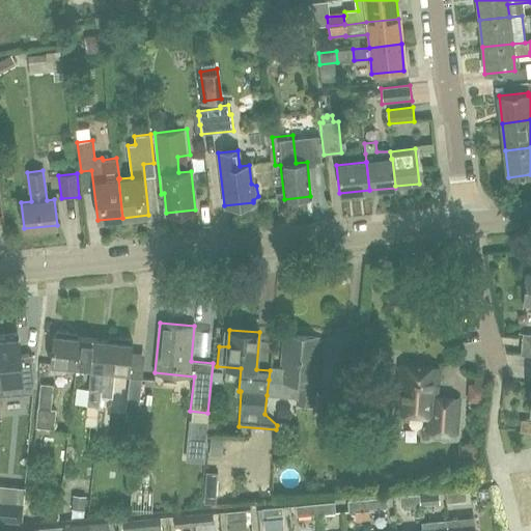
[(76,367),(79,339),(67,338),(67,333),(56,332),(54,336),(52,336),(49,365),(51,365),(51,369),(52,372),(54,373),(62,374),(65,373),(66,371),(67,367),(76,367)]
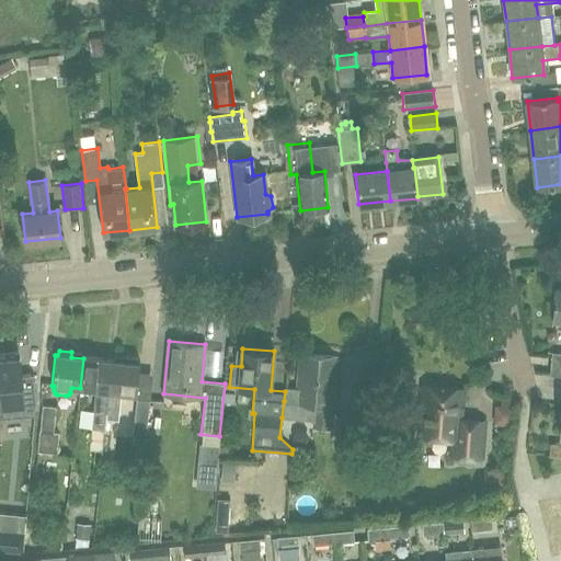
[(226,352),(209,351),(208,371),(225,371),(226,352)]
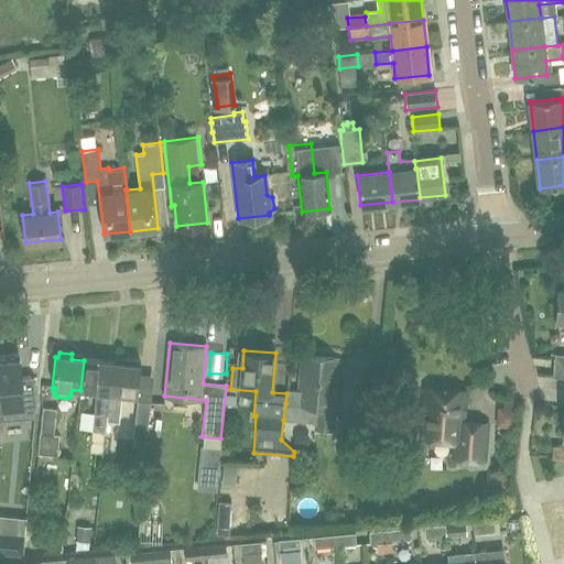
[(563,377),(563,355),(554,354),(552,377),(563,377)]
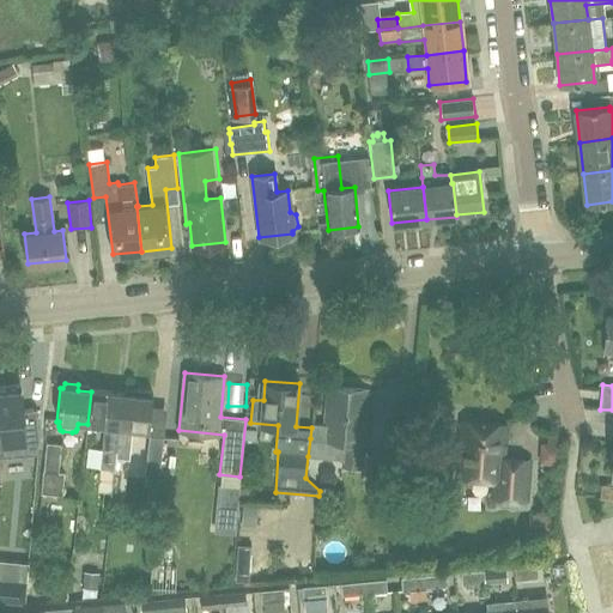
[(310,438),(308,456),(341,460),(341,467),(362,468),(368,390),(328,387),(325,425),(311,423),(311,428),(310,438)]
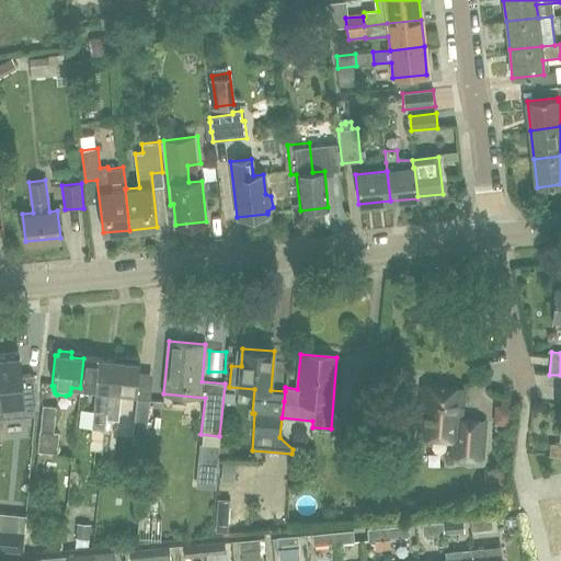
[(20,356),(0,357),(0,411),(1,419),(35,415),(36,402),(33,374),(21,375),(20,356)]
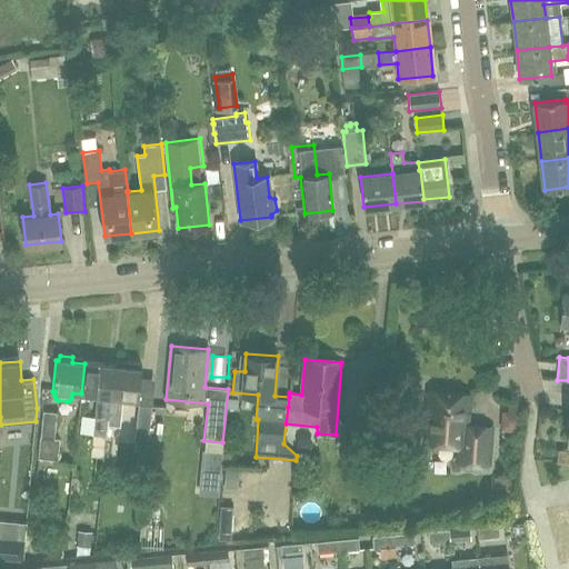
[(107,437),(108,426),(115,367),(85,363),(81,393),(97,396),(92,436),(107,437)]
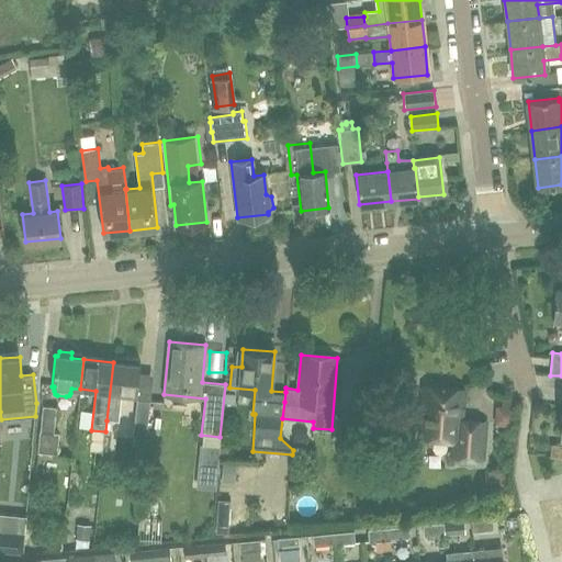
[(123,362),(113,362),(107,420),(119,422),(122,393),(136,394),(139,364),(138,364),(136,360),(125,359),(123,362)]
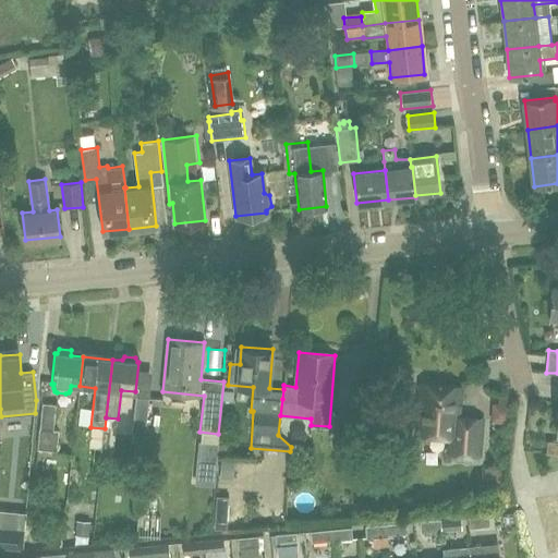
[(477,456),(476,420),(457,419),(460,386),(419,383),(415,435),(451,437),(450,451),(477,456)]
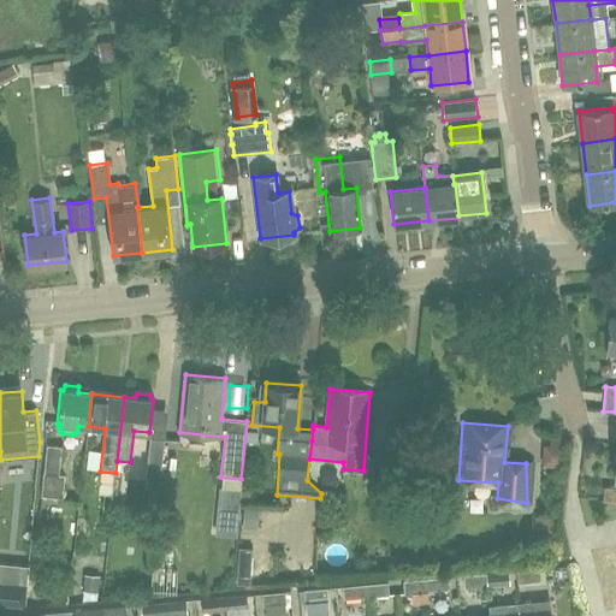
[(150,438),(144,483),(159,484),(164,439),(150,438)]
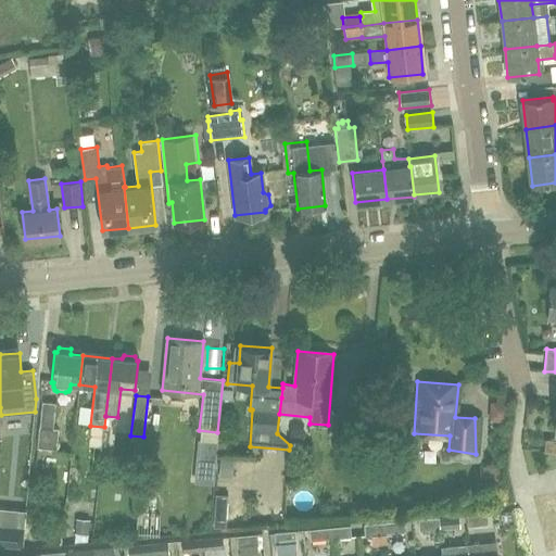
[(55,450),(58,429),(53,428),(54,403),(43,402),(37,447),(55,450)]
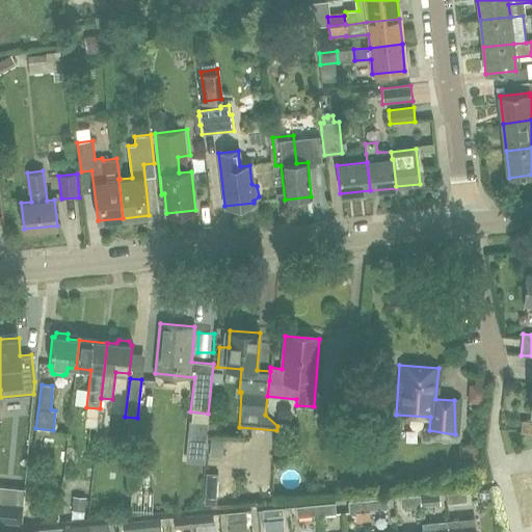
[(349,429),(350,423),(351,396),(341,394),(322,392),(320,426),(349,429)]
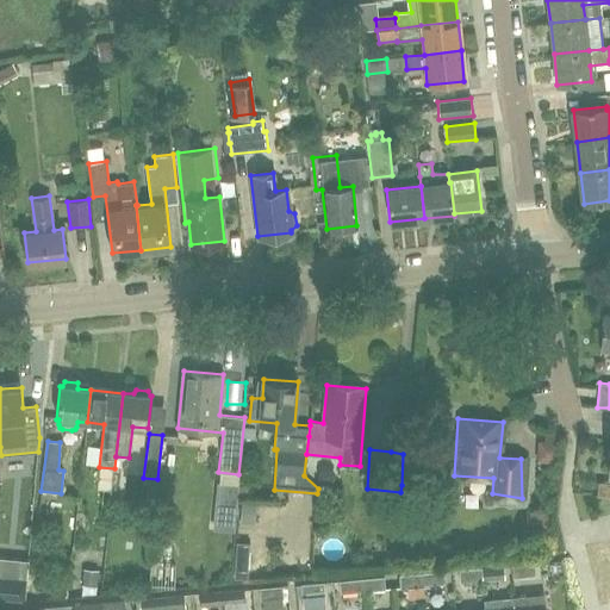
[(511,578),(534,576),(533,562),(510,565),(511,578)]
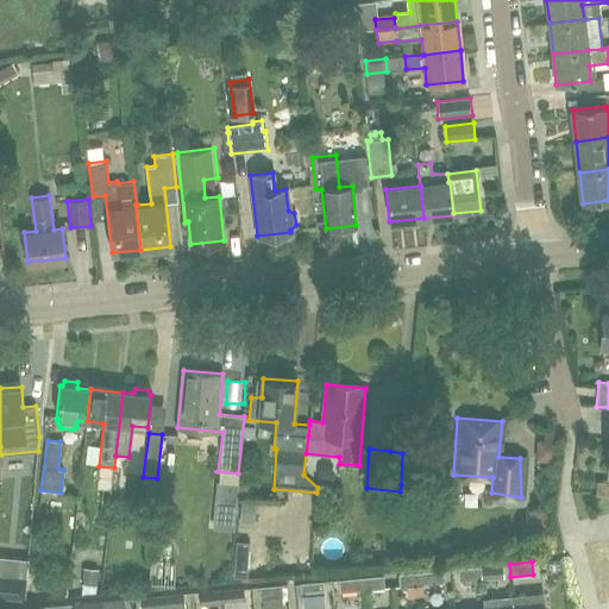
[(479,566),(481,579),(503,577),(502,565),(479,566)]
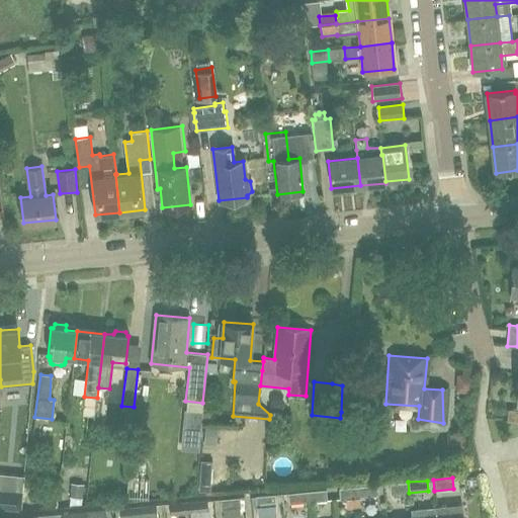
[(390,495),(409,493),(408,482),(389,484),(390,495)]
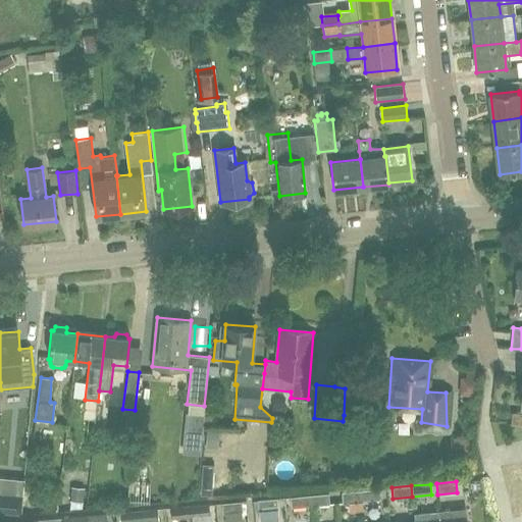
[(361,490),(361,502),(380,500),(379,488),(361,490)]
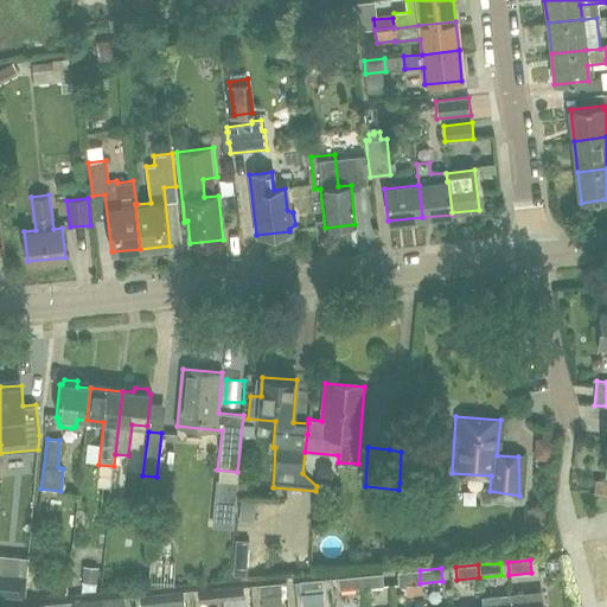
[(398,585),(420,583),(420,570),(397,572),(398,585)]
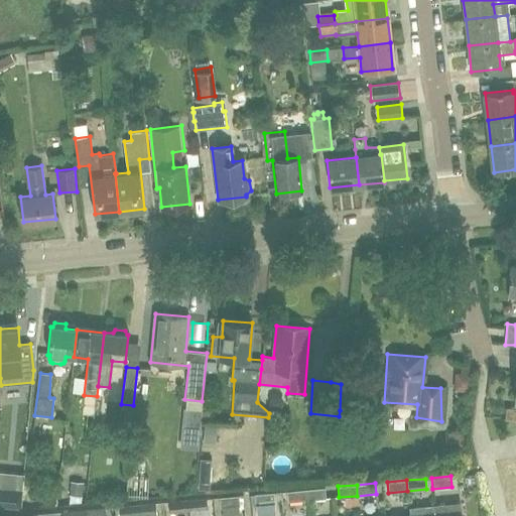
[(0,487),(0,505),(20,507),(22,489),(0,487)]
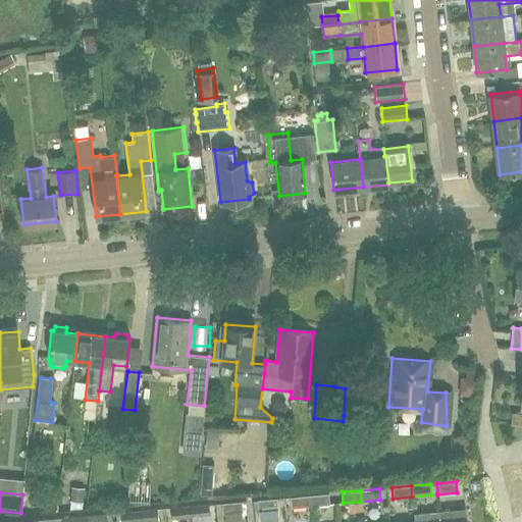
[(309,494),(310,506),(329,504),(328,493),(309,494)]
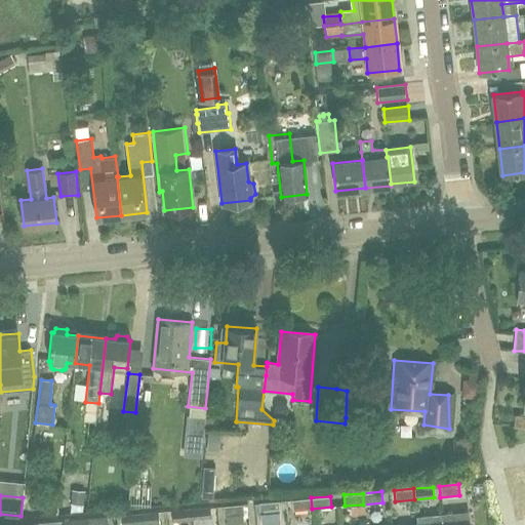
[(293,511),(312,509),(311,497),(292,499),(293,511)]
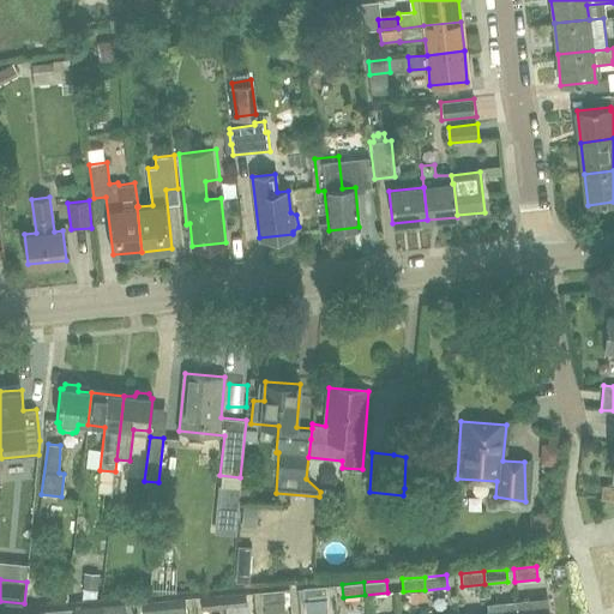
[(300,613),(309,613),(308,600),(326,599),(325,587),(302,588),(304,601),(299,601),(300,613)]
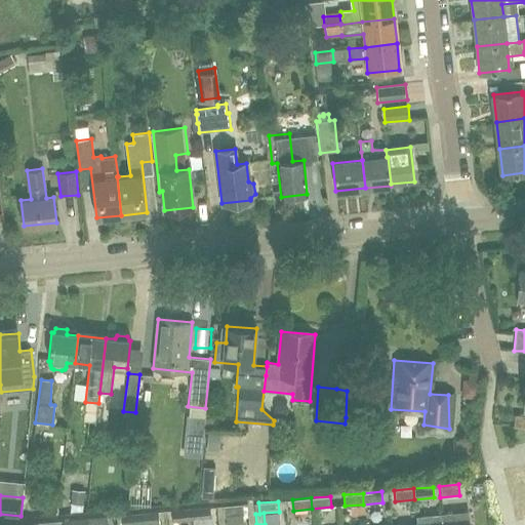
[(225,516),(244,515),(243,503),(224,506),(225,516)]
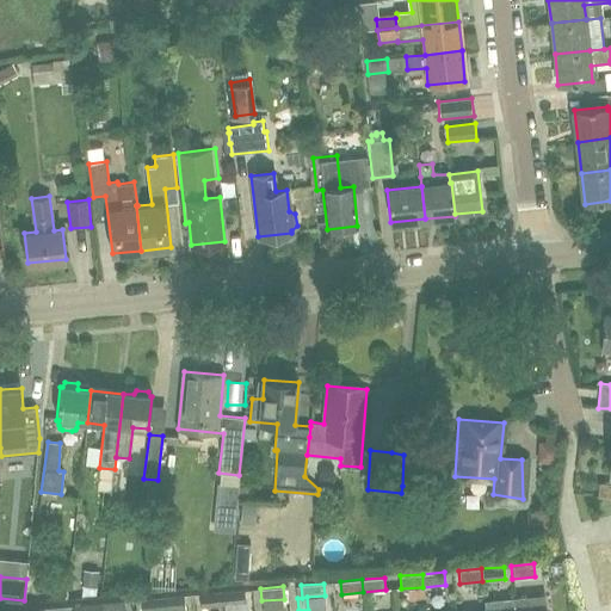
[(223,592),(224,604),(246,602),(245,590),(223,592)]
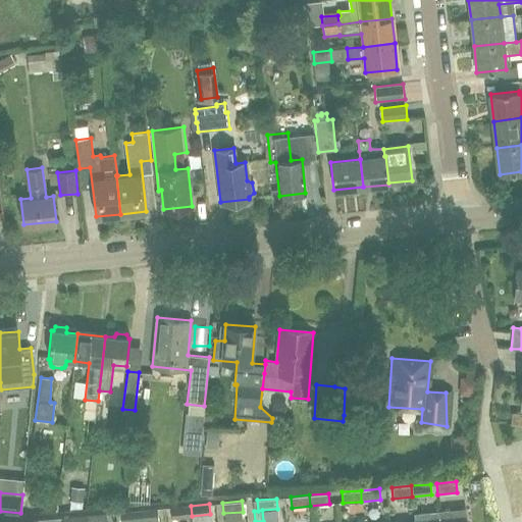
[(171,518),(192,516),(191,506),(170,507),(171,518)]
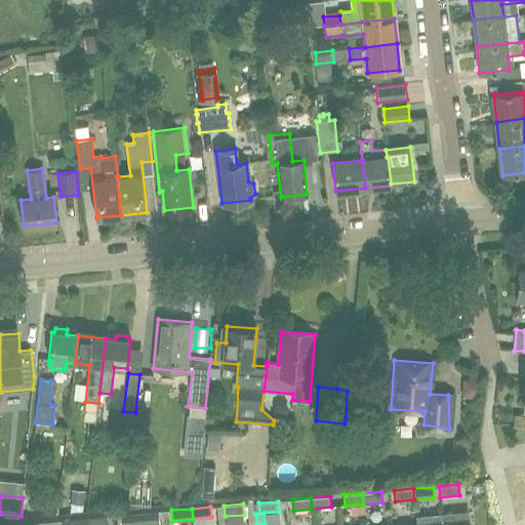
[(139,513),(142,523),(160,522),(159,511),(139,513)]
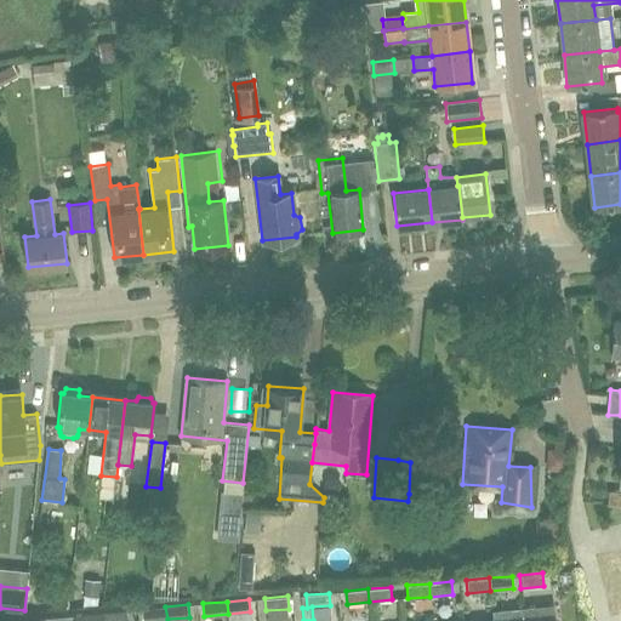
[(143,620),(147,620),(167,619),(165,607),(142,609),(143,620)]
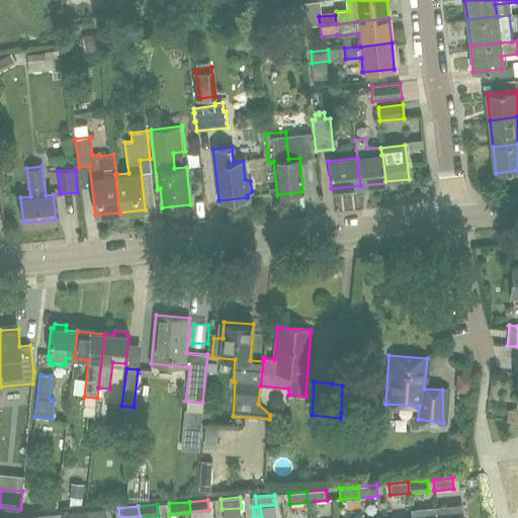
[(463,517),(457,517),(447,517),(446,506),(436,507),(437,517),(463,517)]
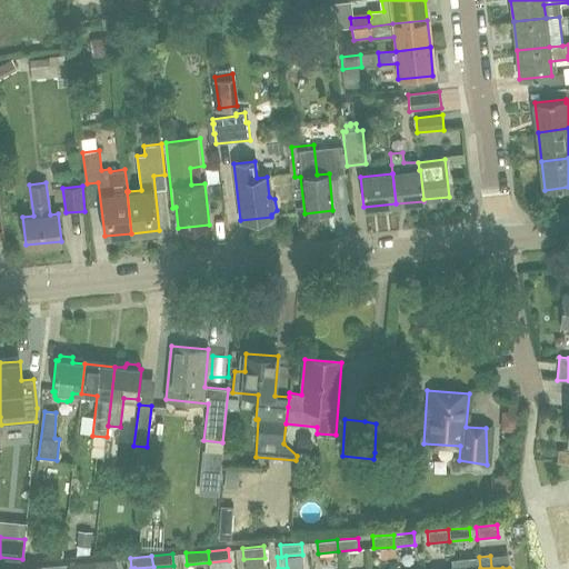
[(95,561),(96,568),(117,568),(116,559),(95,561)]
